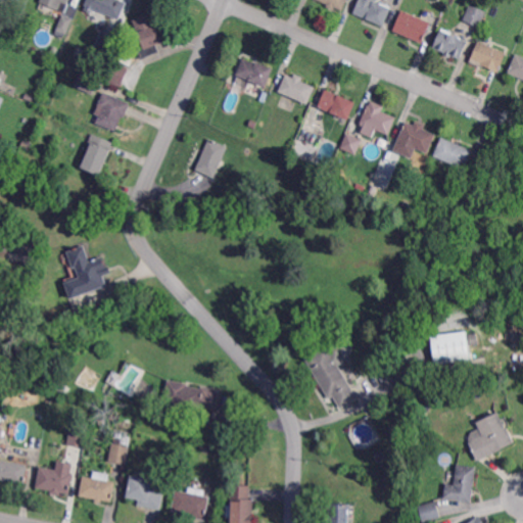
[(69,0),(65,11),(41,0),(69,0)]
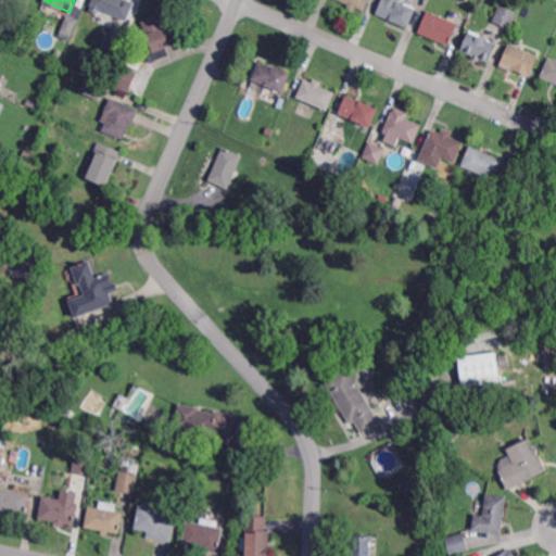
[(127,22),(100,10),(99,15),(90,11),(92,7),(90,5),(92,0),(128,0),(136,3),(127,22)]
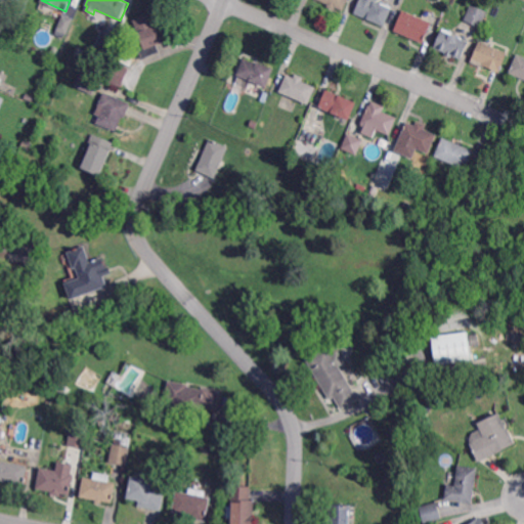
[(348,0),(345,11),(336,8),(335,10),(328,7),(329,4),(316,0),(348,0)]
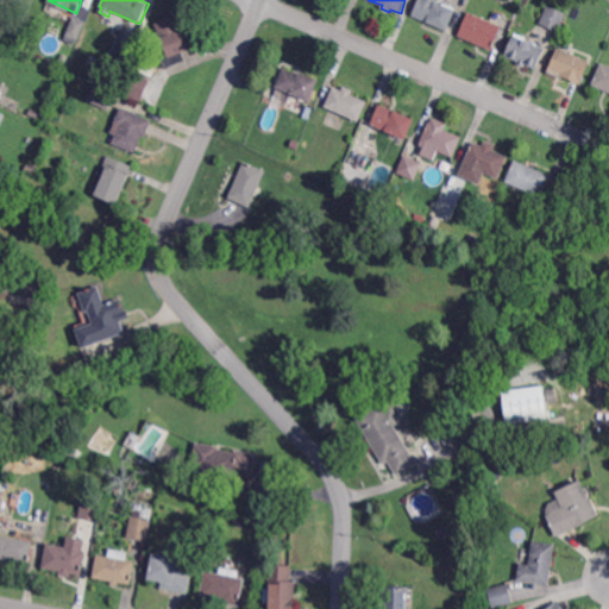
[(443,5),(444,4),(456,8),(454,11),(456,12),(447,31),(413,16),(418,0),(438,0),(437,2),(443,5)]
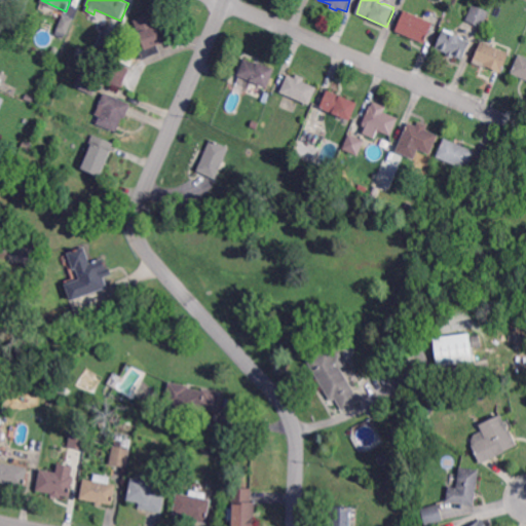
[(483,28),(466,21),(473,5),(489,11),(483,28)]
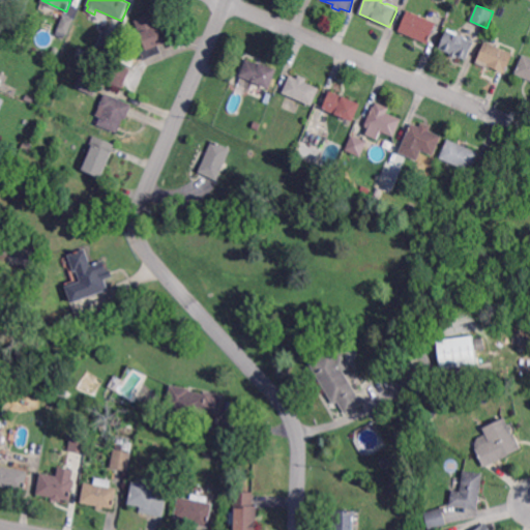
[(438,39),(432,36),(429,45),(399,31),(408,10),(443,26),(438,39)]
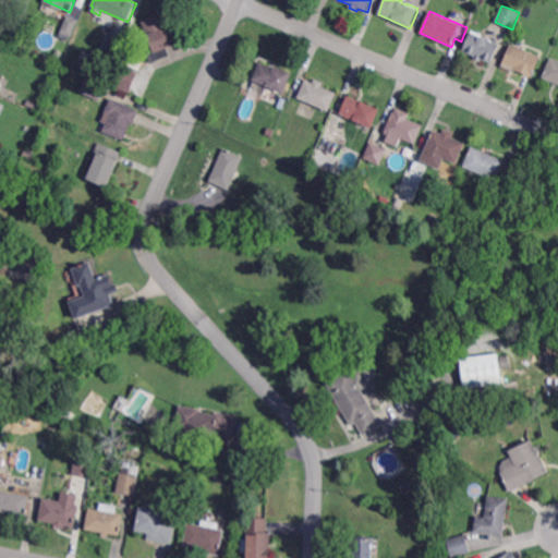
[(70,40),(59,36),(69,13),(80,19),(70,40)]
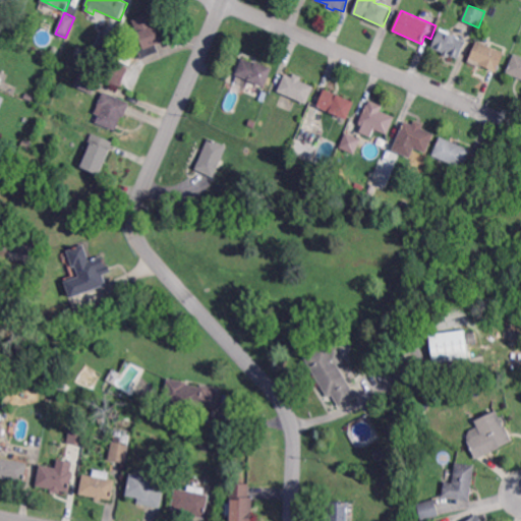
[(142,60),(137,49),(145,47),(133,19),(151,12),(163,41),(157,44),(160,52),(142,60)]
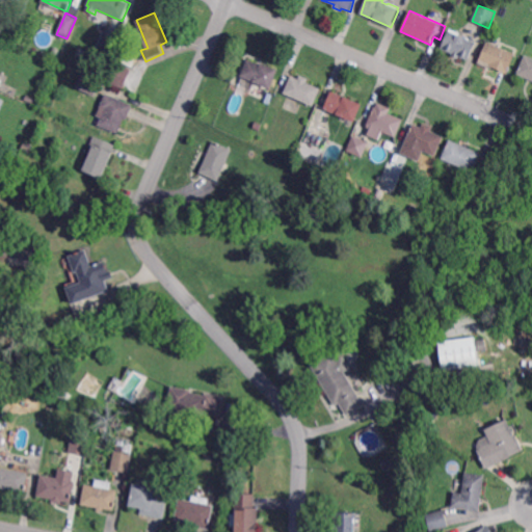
[(469,60),(442,49),(449,30),(477,42),(469,60)]
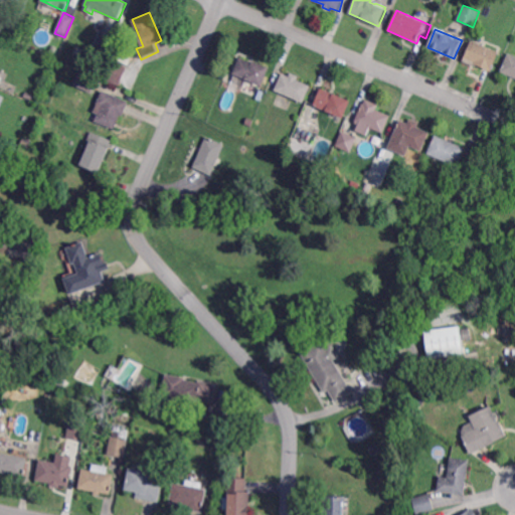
[(111,56),(94,48),(101,32),(118,40),(111,56)]
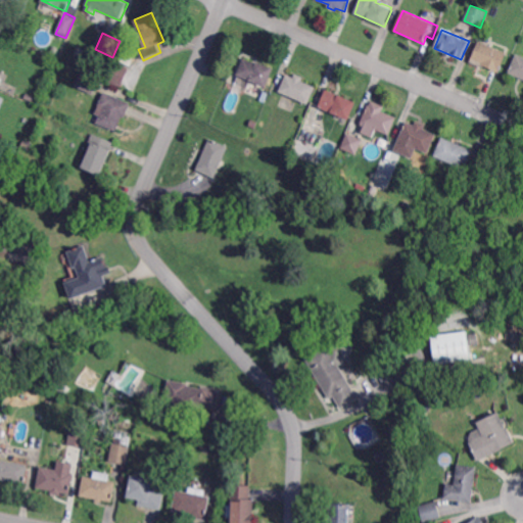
[(498,73),(484,66),(483,68),(470,62),(479,41),(508,54),(498,73)]
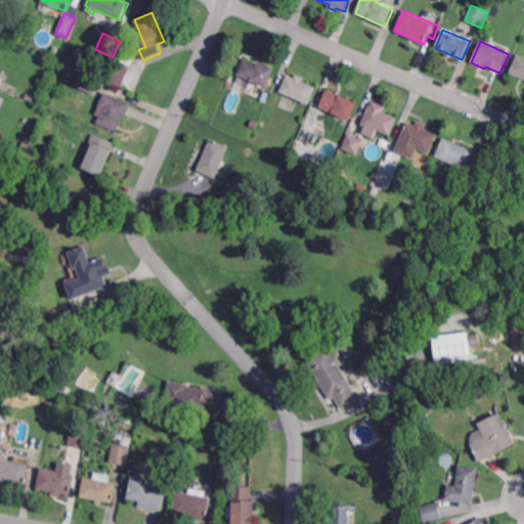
[(131,67),(116,60),(119,52),(134,57),(131,67)]
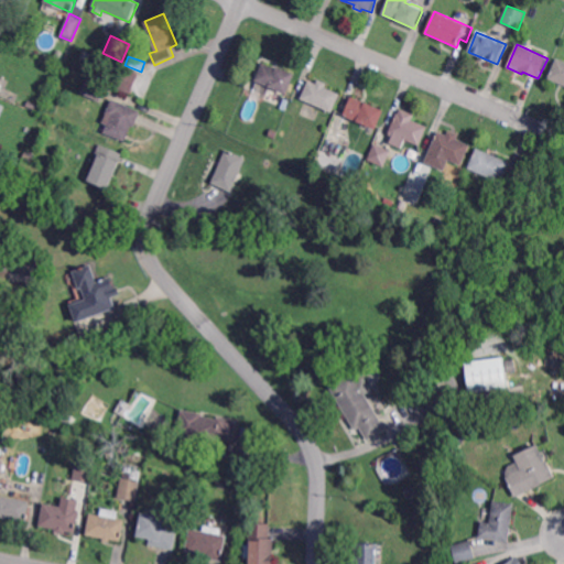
[(563,85),(549,79),(556,58),(563,62),(563,85)]
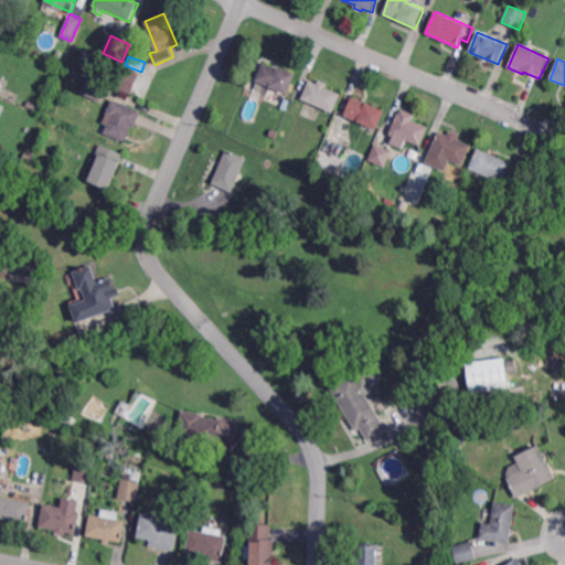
[(288,95),(256,81),(264,62),(296,76),(288,95)]
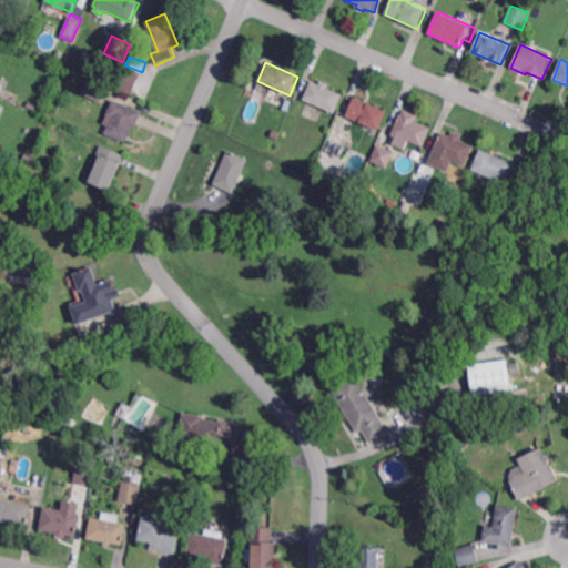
[(132,94),(113,87),(122,67),(141,74),(132,94)]
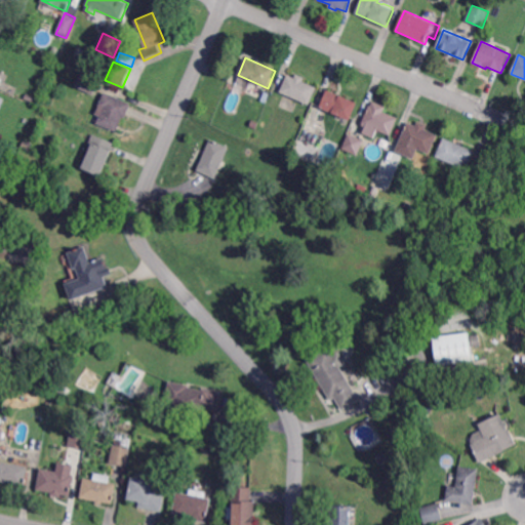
[(306,78),(304,82),(317,87),(310,105),(280,92),(288,75),(295,78),(296,74),(306,78)]
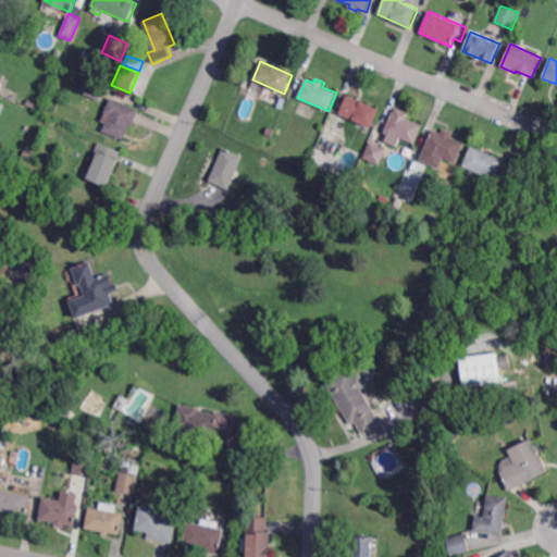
[(371,128),(339,114),(347,96),(379,110),(371,128)]
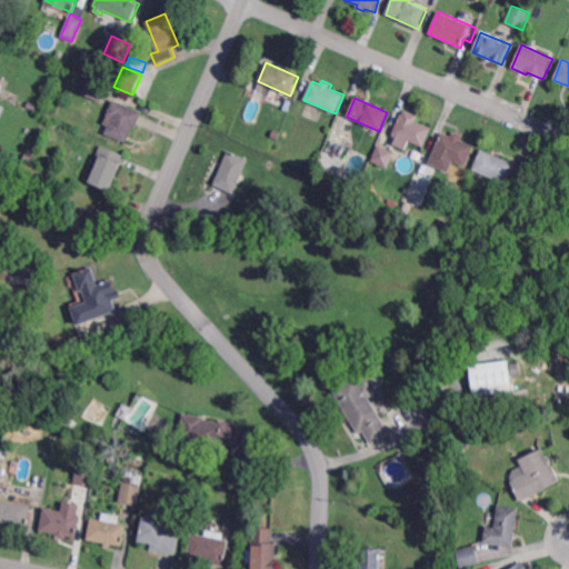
[(139,126),(136,125),(129,141),(108,132),(111,125),(106,122),(115,99),(145,111),(139,126)]
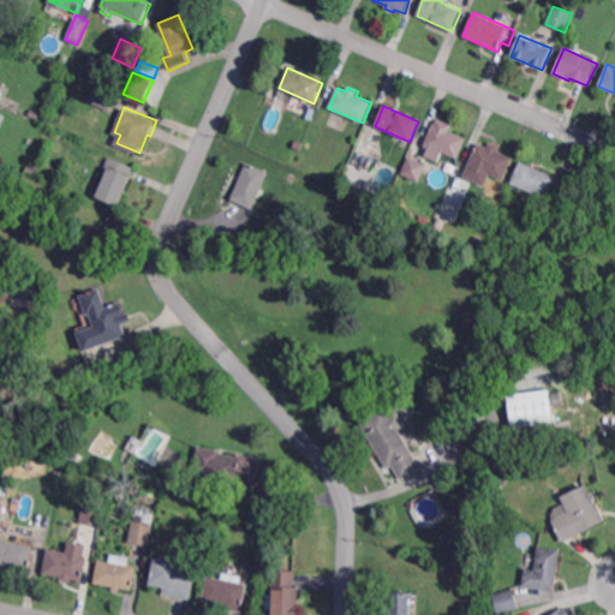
[(37,120),(29,117),(31,111),(40,114),(37,120)]
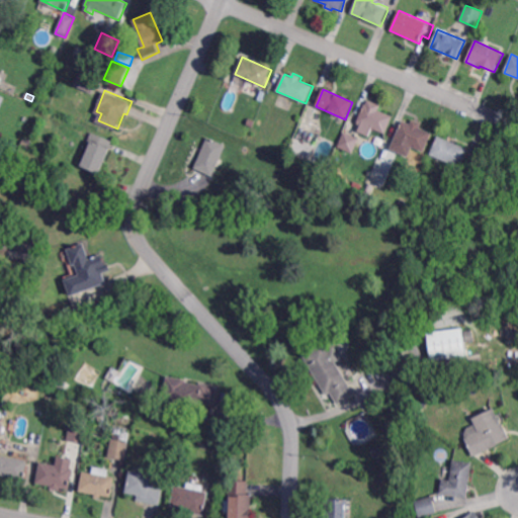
[(385,134),(373,127),(369,137),(357,132),(360,125),(357,123),(368,100),(380,106),(378,110),(393,116),(385,134)]
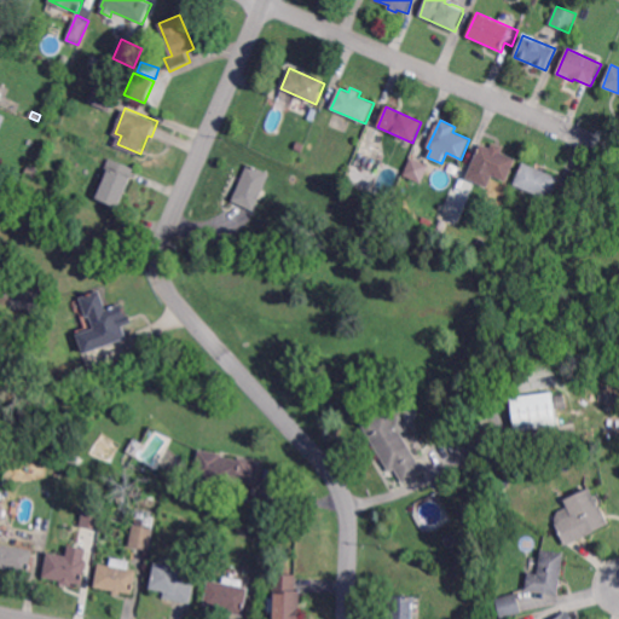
[(502,154),(516,160),(507,181),(491,174),(487,184),(469,177),(474,167),(470,166),(481,144),(491,148),(493,143),(504,148),(502,154)]
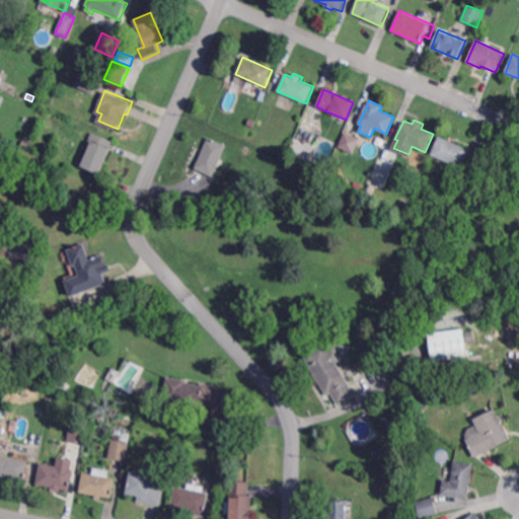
[(100,174),(81,166),(90,145),(86,143),(91,132),(114,142),(100,174)]
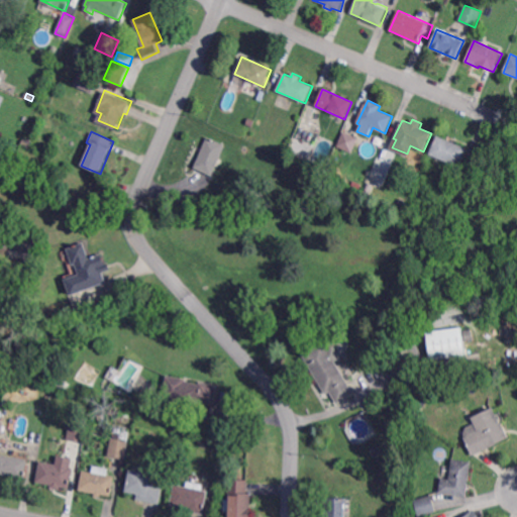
[(352,152),(337,146),(343,131),(358,138),(352,152)]
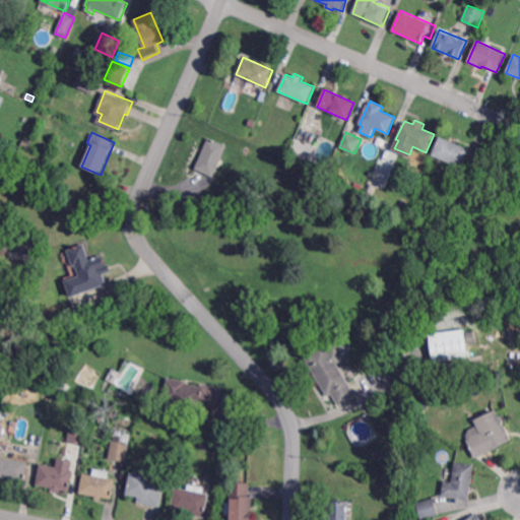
[(462,170),(431,156),(440,136),(470,150),(462,170)]
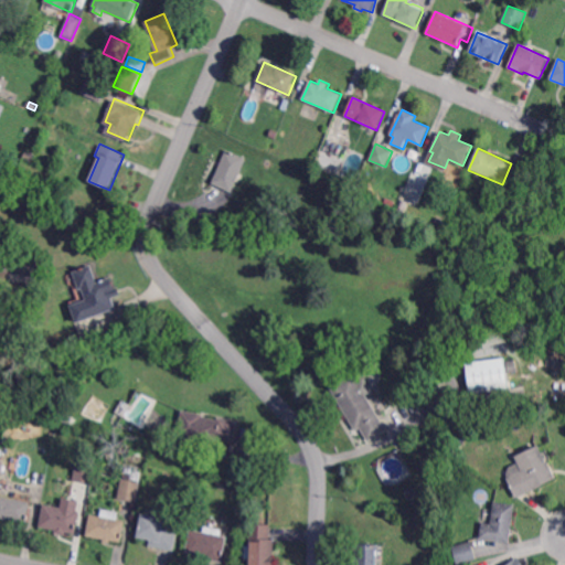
[(33,162),(23,158),(27,153),(35,158),(33,162)]
